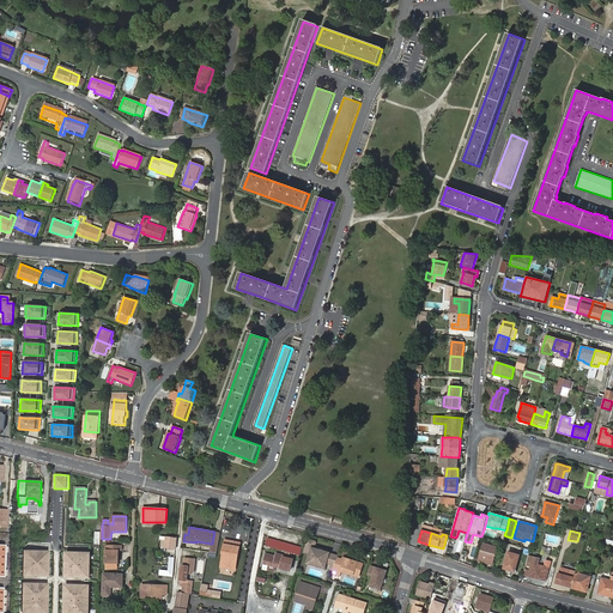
[(162,546),(175,548),(176,539),(161,536),(159,539),(162,539),(162,546)]
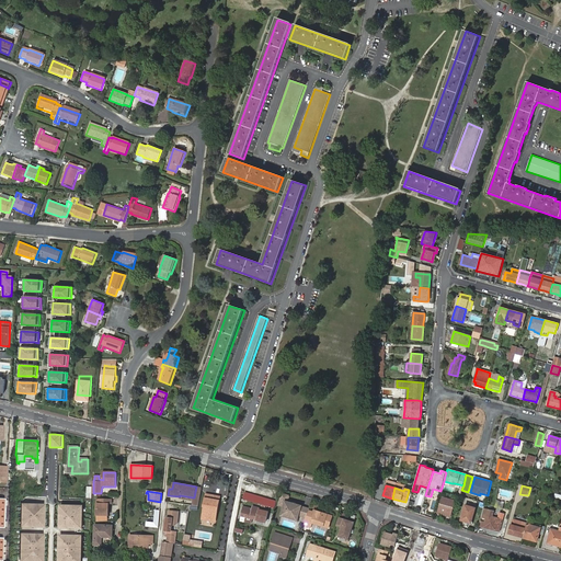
[(275,508),(277,501),(245,492),(244,499),(275,508)]
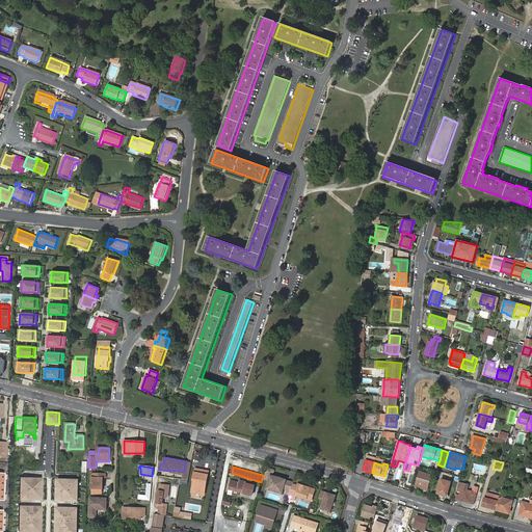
[(195,469),(193,480),(194,480),(192,490),(203,493),(205,480),(207,480),(208,475),(200,473),(200,470),(195,469)]
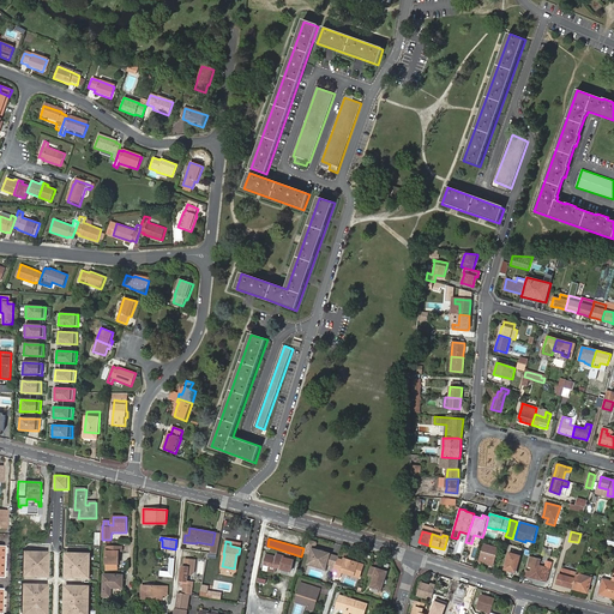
[(314,549),(315,542),(308,541),(305,553),(311,555),(313,549),(314,549)]
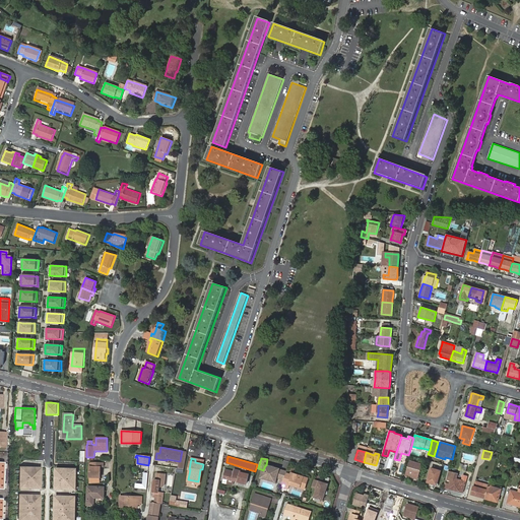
[(90,461),(89,477),(101,477),(102,467),(104,467),(104,462),(90,461)]
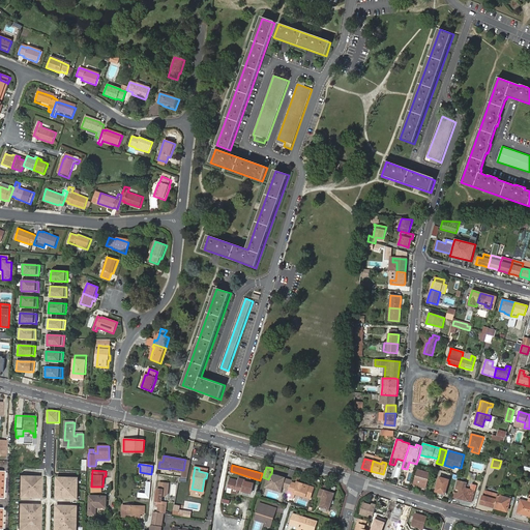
[(425,472),(421,471),(418,470),(416,476),(414,484),(425,489),(429,477),(430,473),(425,472)]
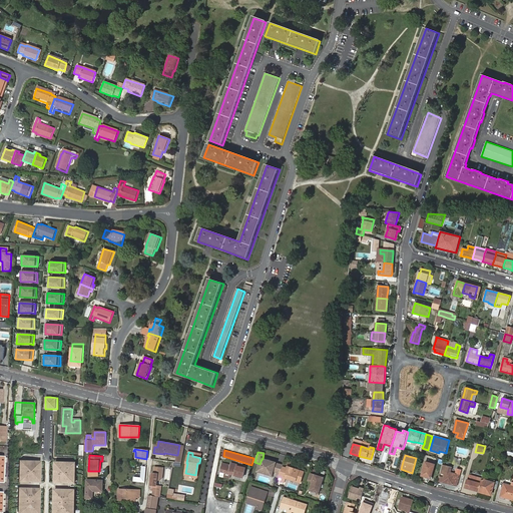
[(280,474),(283,465),(262,459),(260,464),(258,471),(268,474),(269,470),(280,474)]
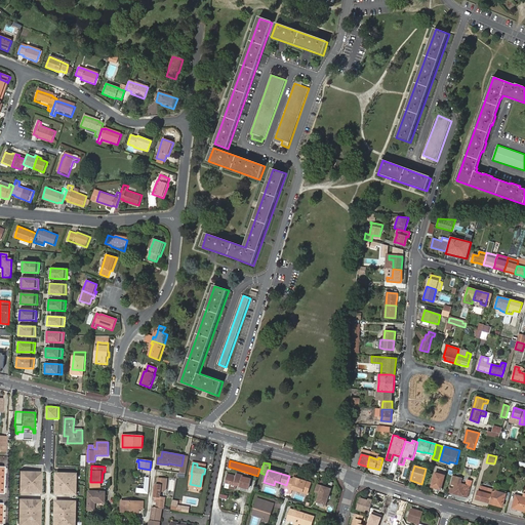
[(436,473),(432,487),(441,489),(445,476),(436,473)]
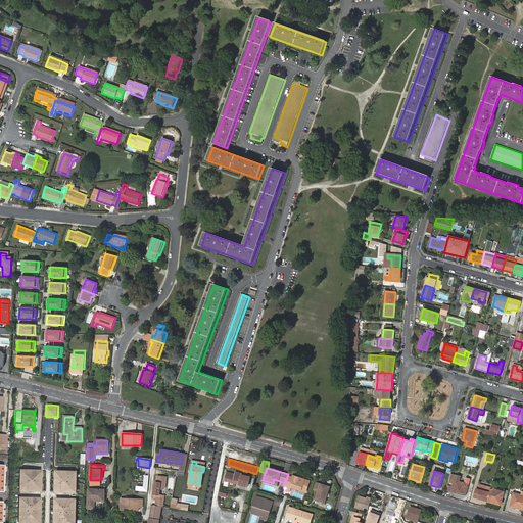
[(41,472),(20,472),(20,492),(41,492),(41,472)]
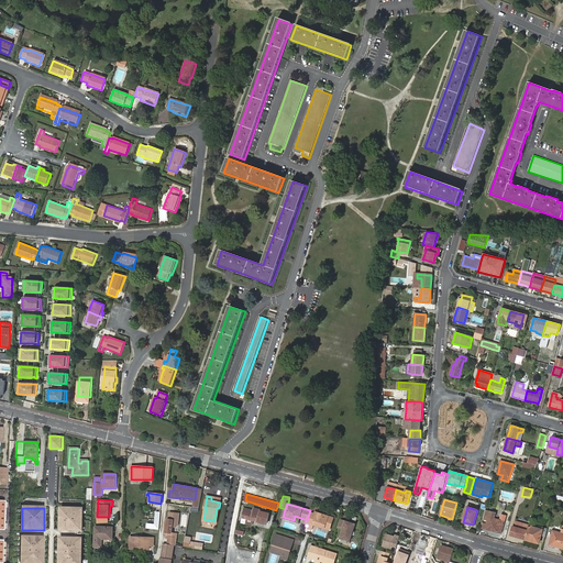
[(260,516),(268,519),(268,515),(261,512),(261,510),(254,508),(253,510),(244,508),(242,517),(247,518),(253,520),(257,521),(260,516)]
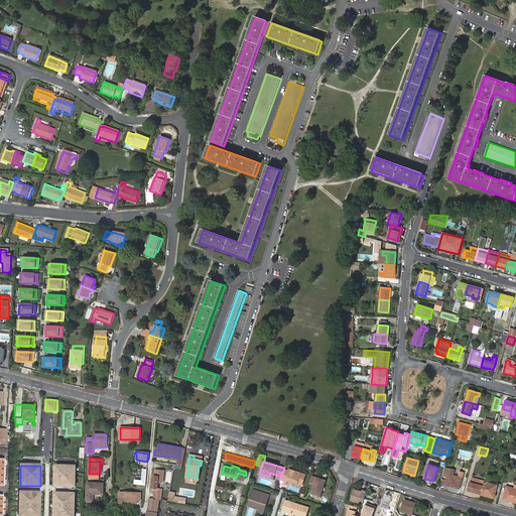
[(76,468),(55,467),(54,487),(75,488),(76,468)]
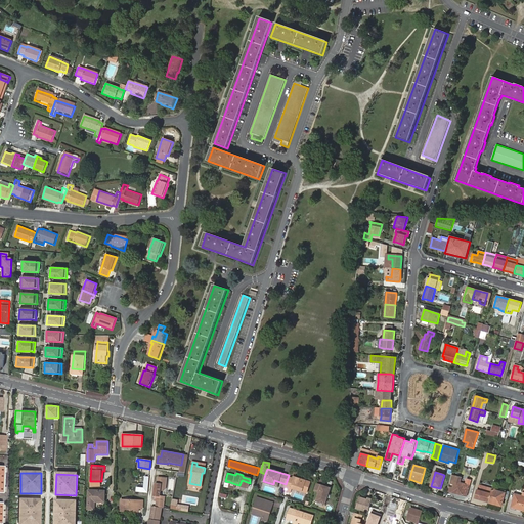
[(146,492),(147,486),(148,477),(144,476),(143,487),(136,487),(135,491),(146,492)]
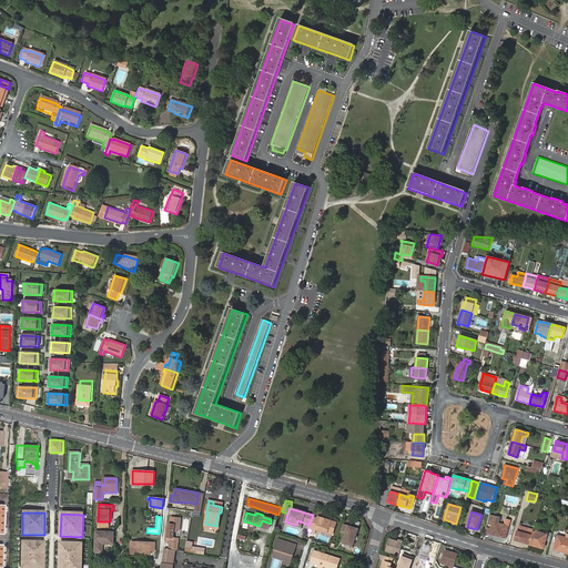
[(310,525),(308,529),(316,533),(316,530),(333,536),(336,523),(328,519),(327,521),(325,520),(325,518),(317,516),(317,518),(313,516),(310,525)]
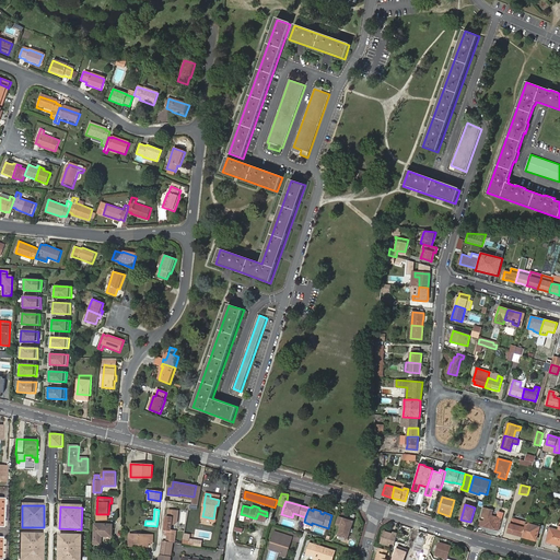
[(165,516),(164,532),(167,532),(167,529),(171,529),(171,523),(174,523),(176,523),(177,511),(168,510),(167,516),(165,516)]
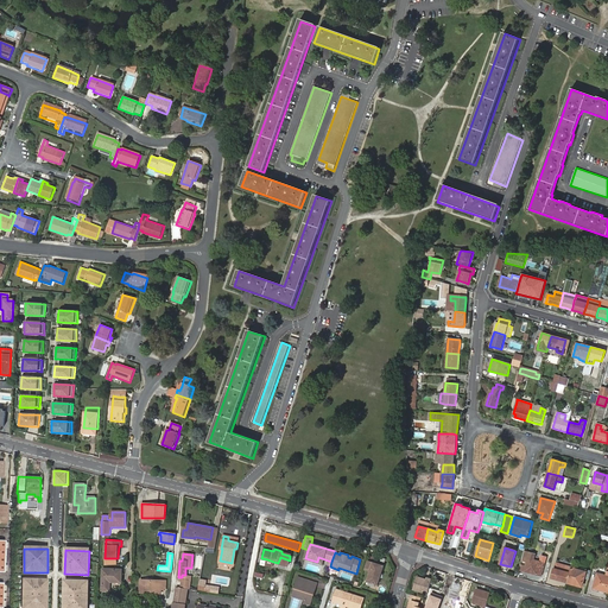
[(530,553),(525,571),(542,576),(545,563),(533,561),(536,555),(530,553)]
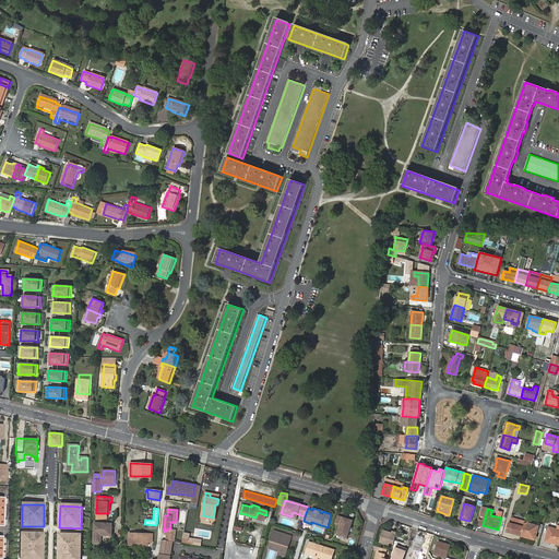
[(352,520),(343,516),(340,524),(337,534),(345,537),(352,520)]
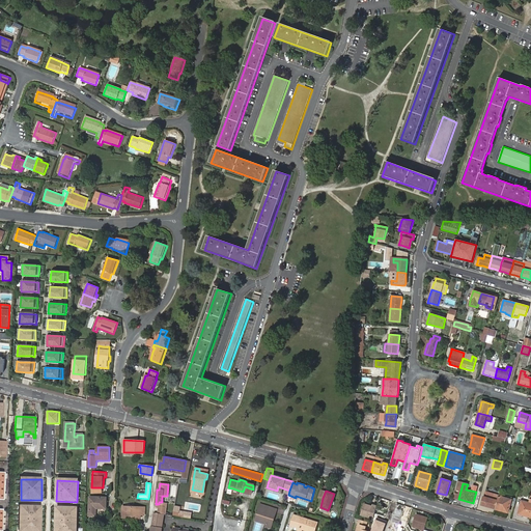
[(490,507),(496,509),(498,501),(499,497),(495,496),(494,500),(493,499),(490,498),(485,497),(484,504),(483,505),(486,506),(490,507)]
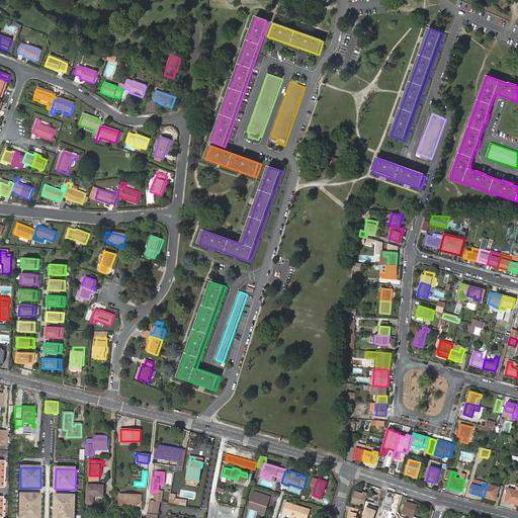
[(486,489),(484,497),(496,500),(497,494),(499,488),(495,487),(487,484),(487,485),(486,489)]
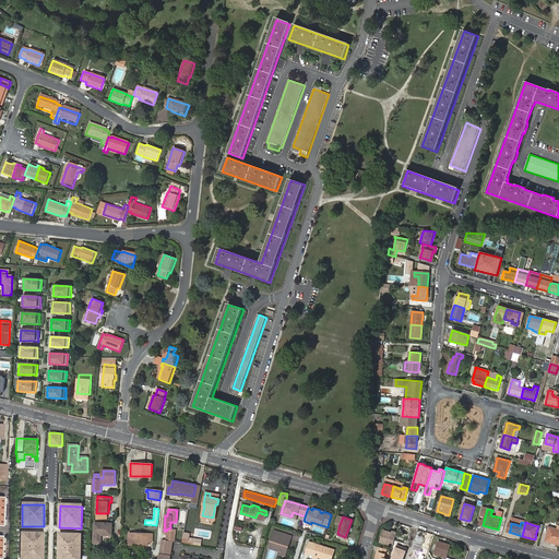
[(551,543),(558,545),(558,544),(558,522),(558,525),(557,530),(549,527),(547,537),(545,540),(551,543)]
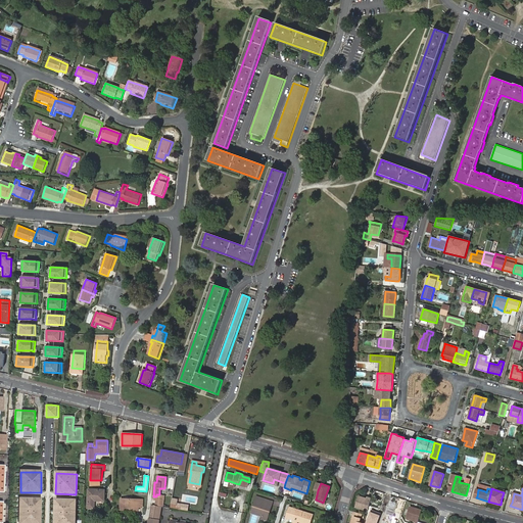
[(88,490),(88,509),(94,509),(94,502),(104,502),(104,491),(88,490)]
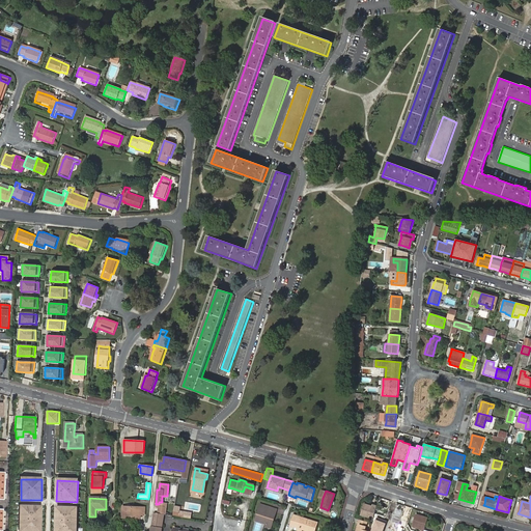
[(264,509),(266,506),(261,504),(256,521),(268,524),(272,526),(276,512),(264,509)]
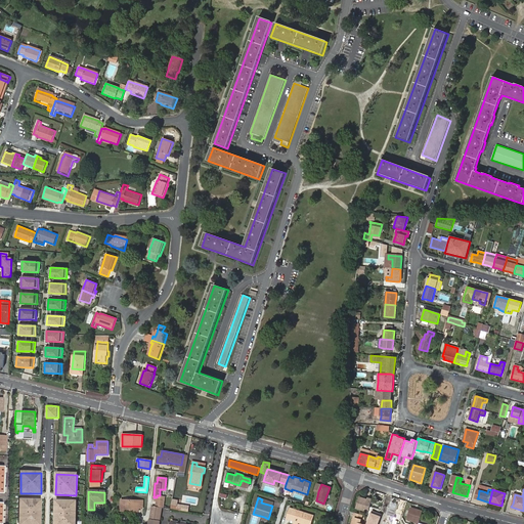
[(369,508),(372,499),(367,498),(367,500),(364,499),(359,498),(357,507),(364,510),(365,507),(369,508)]
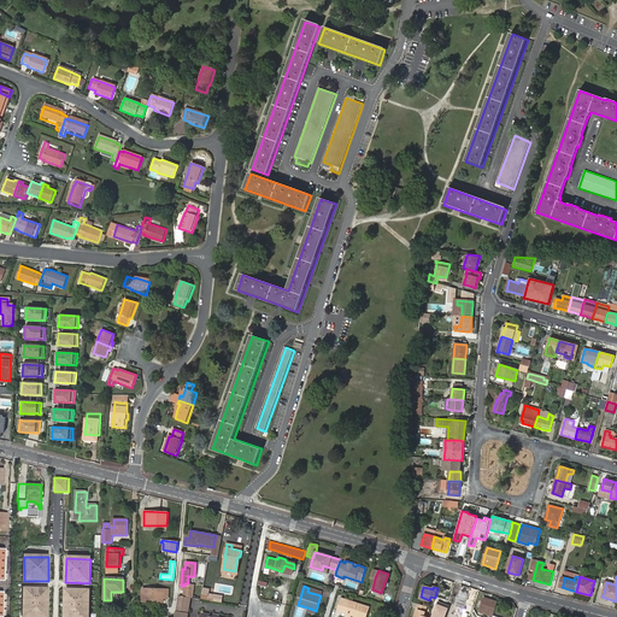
[(142,588),(142,600),(152,600),(152,601),(163,601),(163,598),(168,599),(168,589),(142,588)]
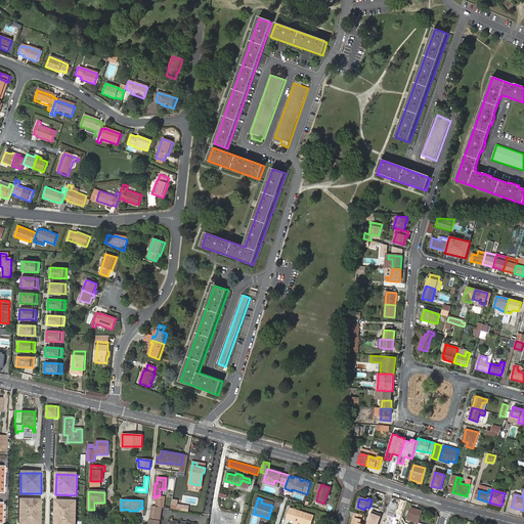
[(39,523),(41,501),(19,500),(18,523),(39,523)]
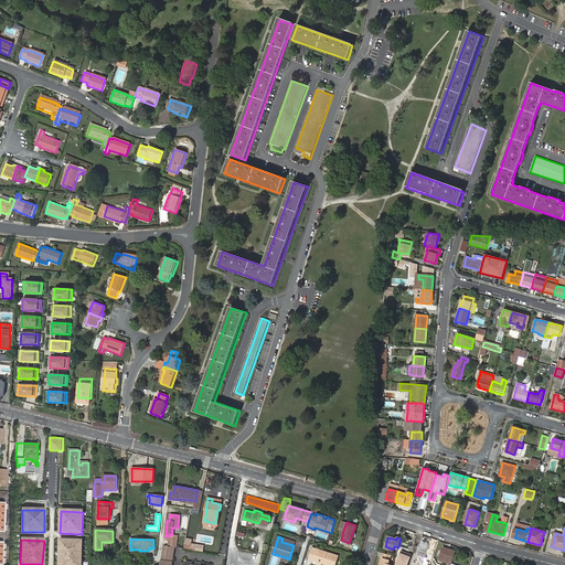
[(81,564),(82,542),(60,541),(59,564),(81,564)]
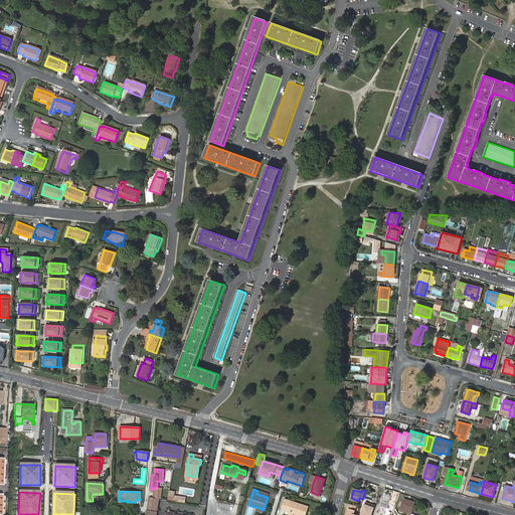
[(159,498),(149,497),(148,506),(147,510),(157,512),(159,498)]
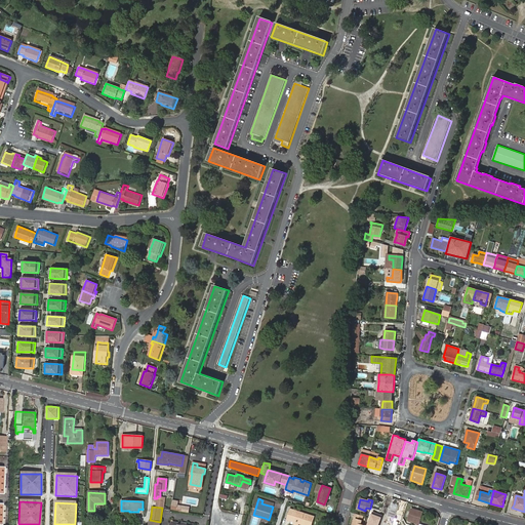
[(295,521),(300,522),(308,524),(312,524),(315,516),(291,509),(288,519),(295,521)]
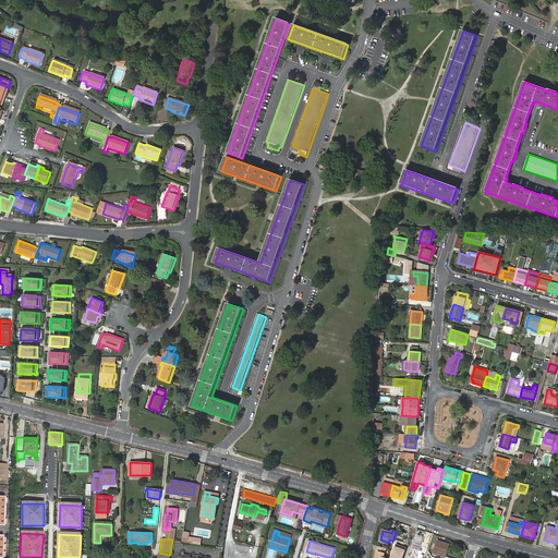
[(410,557),(416,557),(421,542),(414,541),(409,557),(410,557)]
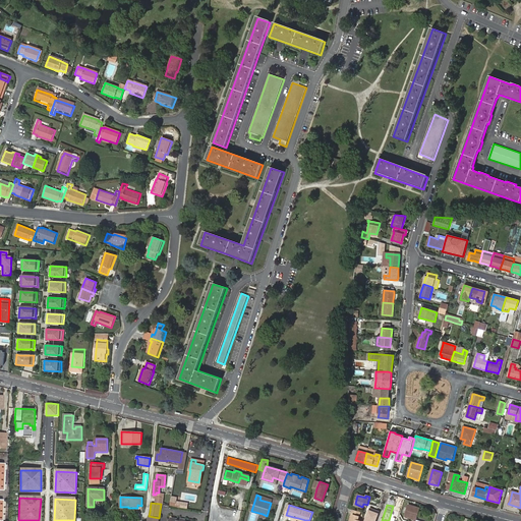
[(408,505),(405,517),(415,520),(419,509),(408,505)]
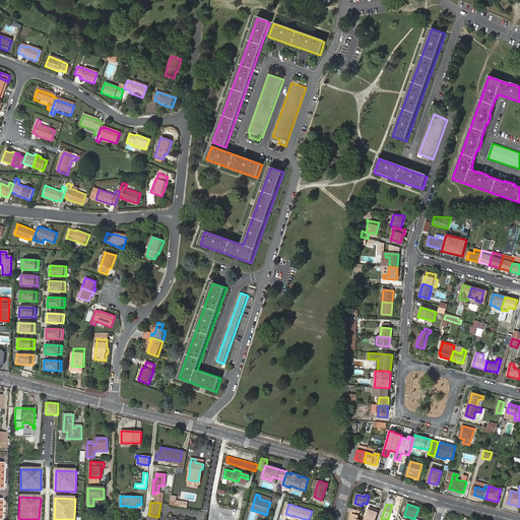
[(368,509),(364,519),(375,519),(378,513),(368,509)]
